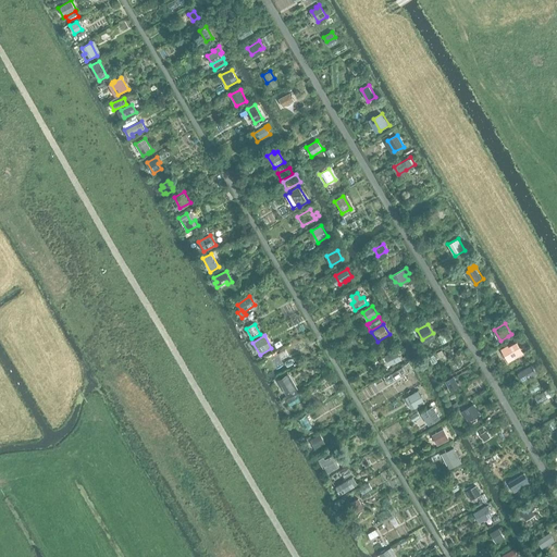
[(390,345),(387,339),(380,344),(382,349),(390,345)]
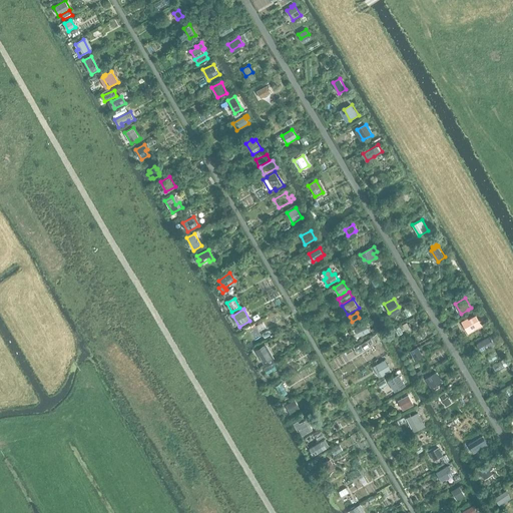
[(468,319),(463,322),(467,330),(482,322),(478,315),(477,316),(470,320),(470,318),(468,319)]
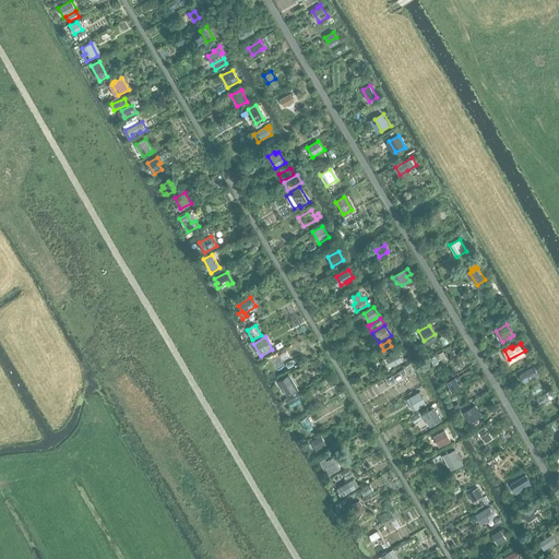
[(399,351),(387,356),(392,367),(404,361),(399,351)]
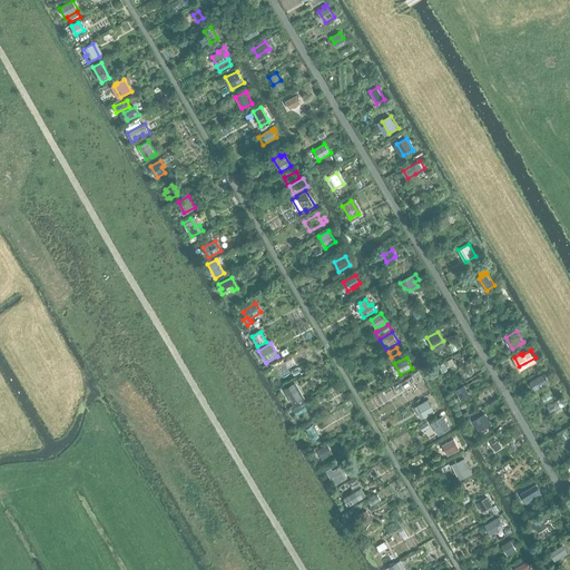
[(274,367),(275,370),(279,379),(290,373),(285,364),(282,366),(281,363),(274,367)]
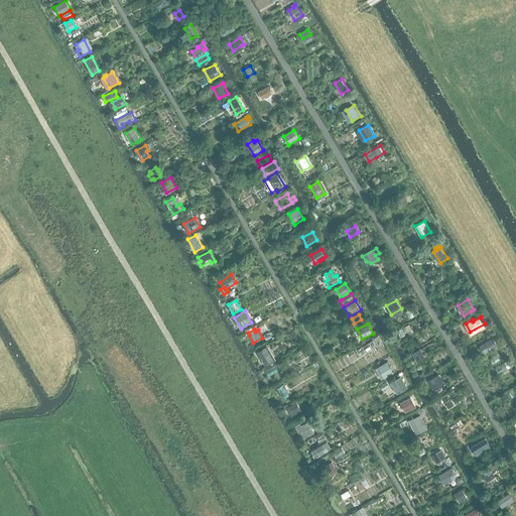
[(493,339),(484,344),(488,352),(498,347),(493,339)]
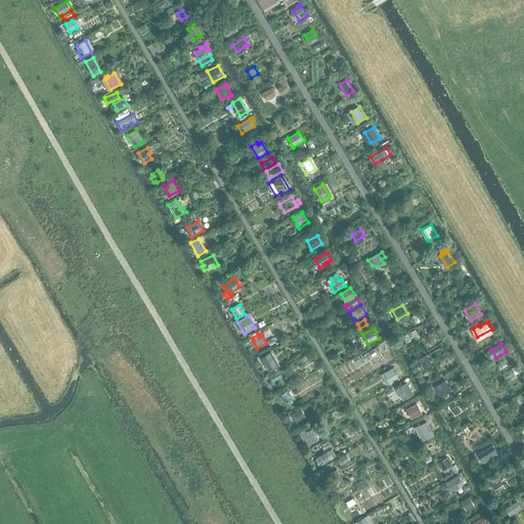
[(367,361),(383,352),(380,346),(363,356),(367,361)]
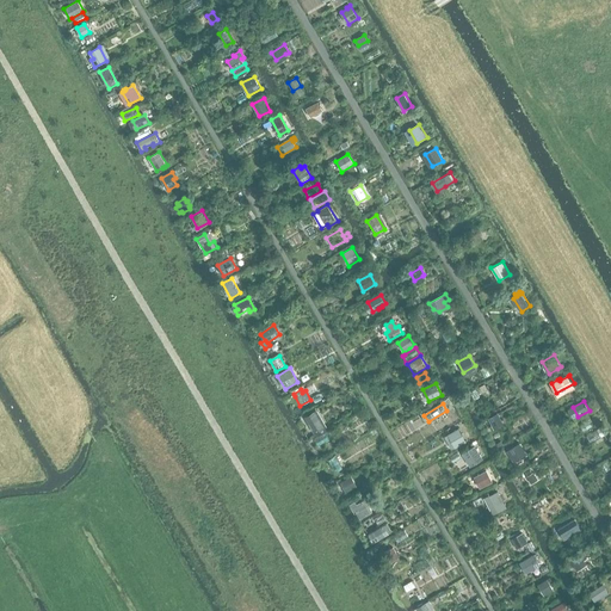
[(315,411),(304,417),(314,433),(325,427),(315,411)]
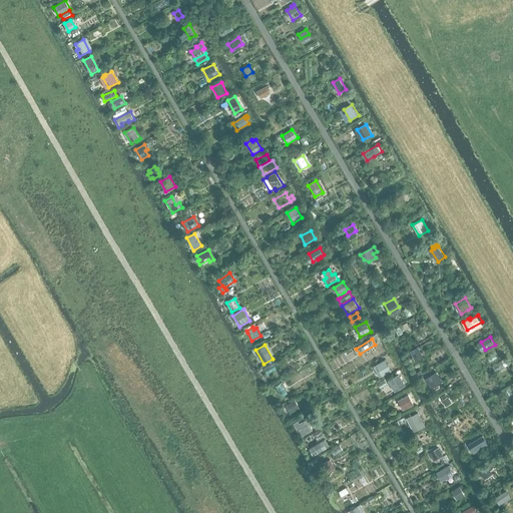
[(418,347),(410,351),(415,358),(422,354),(418,347)]
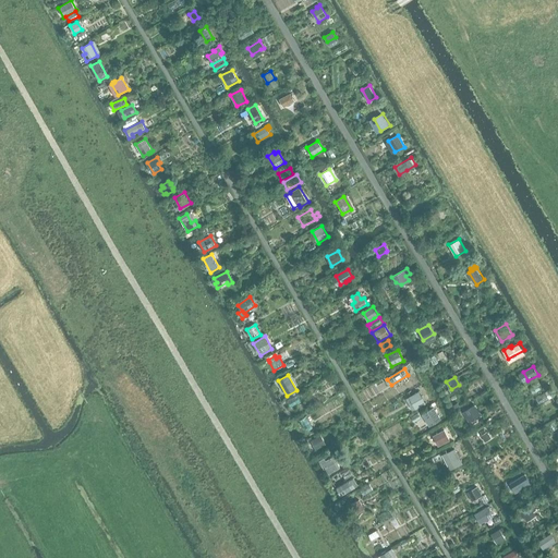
[(420,390),(409,397),(415,408),(415,409),(426,403),(420,390)]
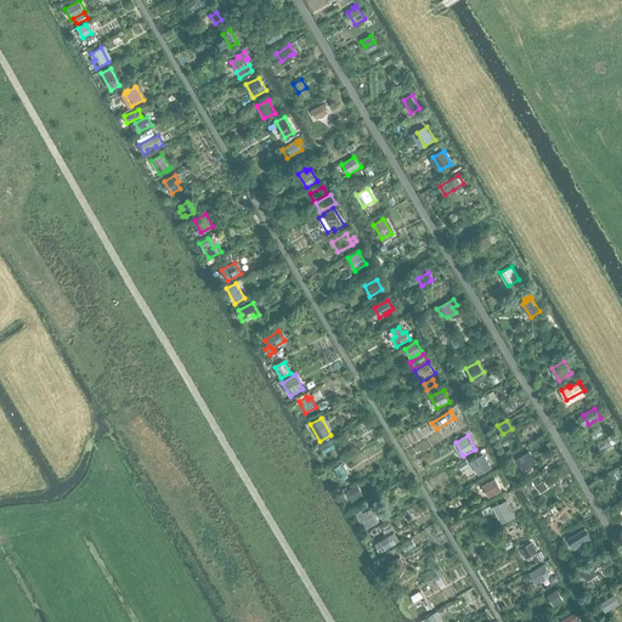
[(529,451),(516,458),(521,467),(535,459),(529,451)]
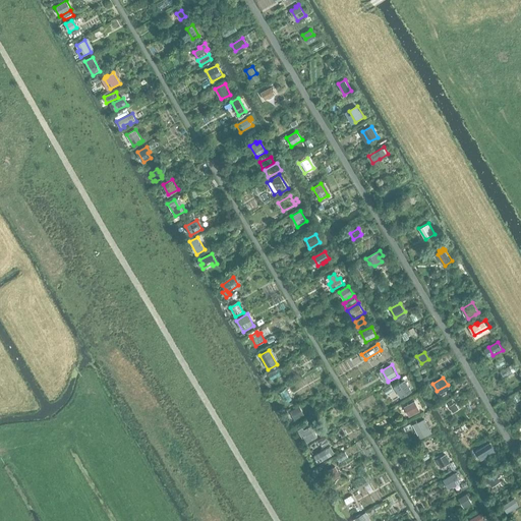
[(405,380),(394,387),(399,394),(401,393),(403,396),(412,391),(405,380)]
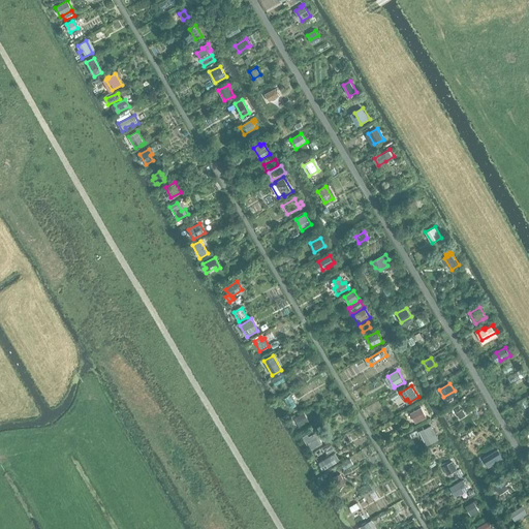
[(297,406),(290,396),(284,400),(290,410),(297,406)]
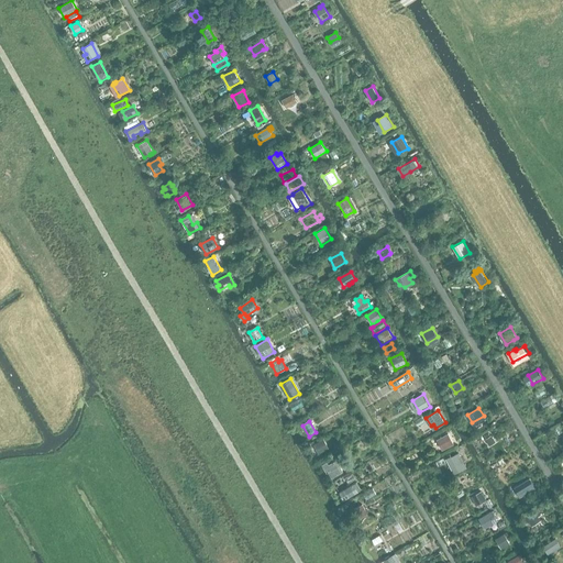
[(449,433),(437,439),(442,450),(454,444),(449,433)]
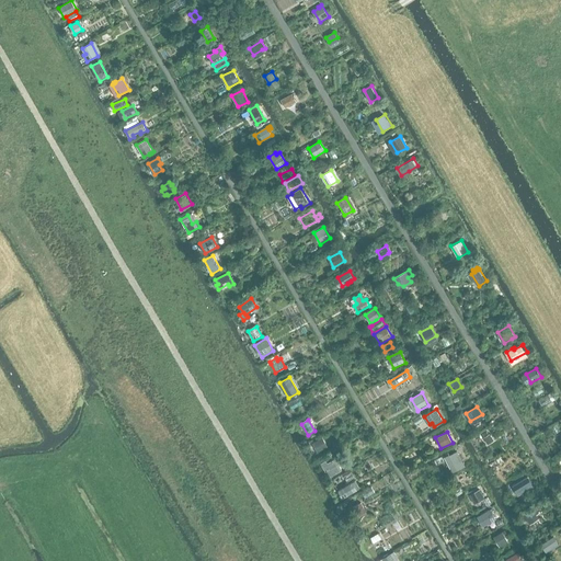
[(487,432),(483,434),(484,437),(487,442),(492,438),(490,434),(489,434),(487,432)]
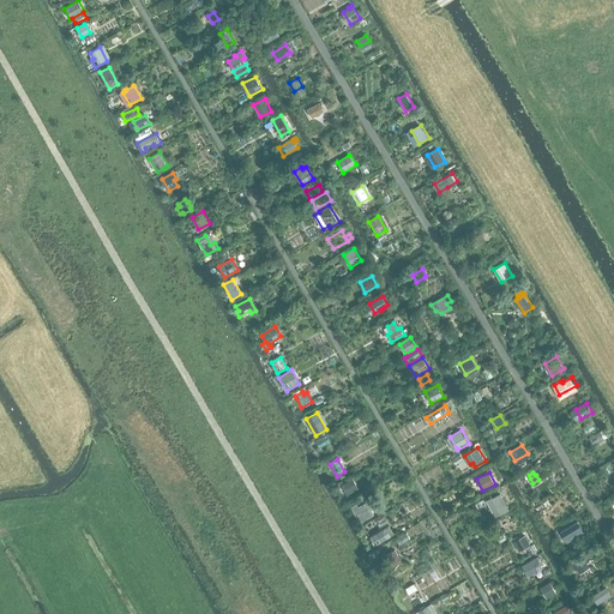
[(353,479),(342,485),(348,495),(359,488),(353,479)]
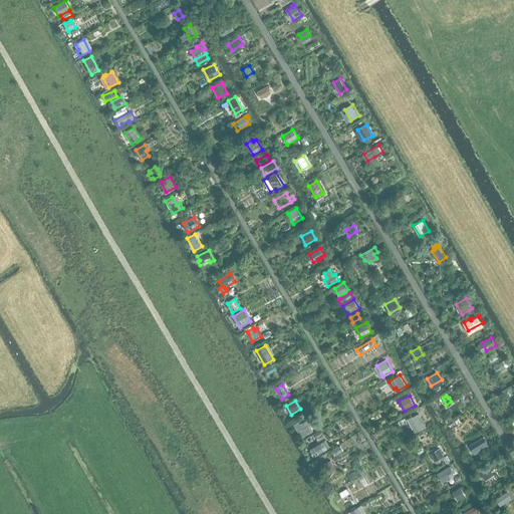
[(419,413),(408,419),(415,433),(427,427),(419,413)]
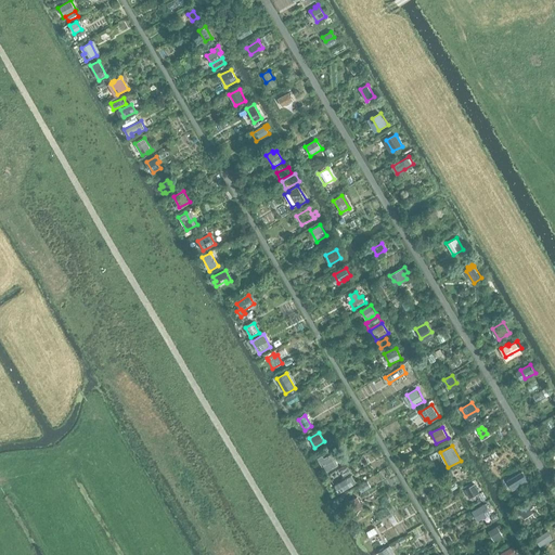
[(323,455),(318,457),(321,464),(323,463),(327,470),(338,464),(332,453),(324,457),(323,455)]
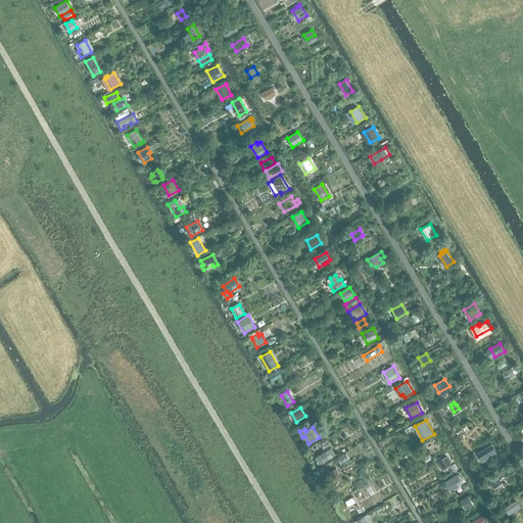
[(425,445),(430,456),(440,450),(435,440),(425,445)]
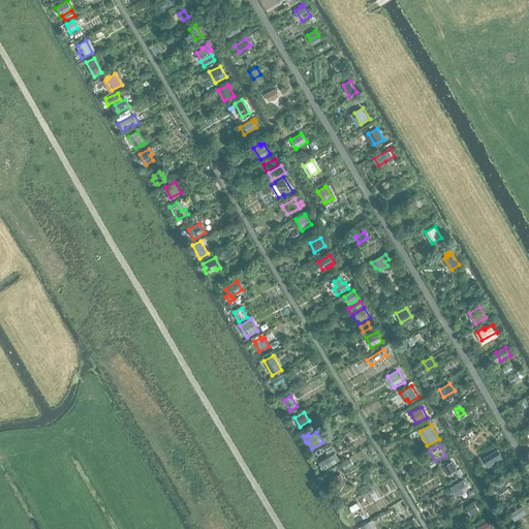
[(499,449),(484,458),(488,465),(502,456),(499,449)]
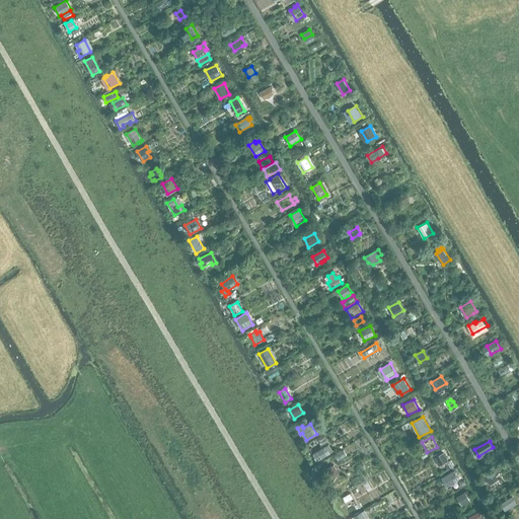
[(326,446),(313,453),(315,457),(313,458),(316,461),(317,461),(330,453),(326,446)]
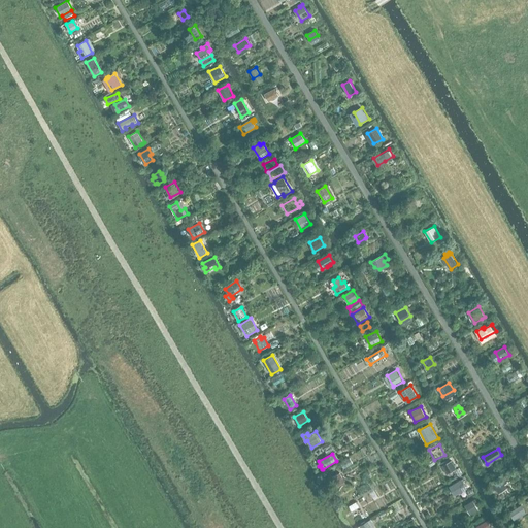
[(452,460),(441,465),(447,474),(456,468),(452,460)]
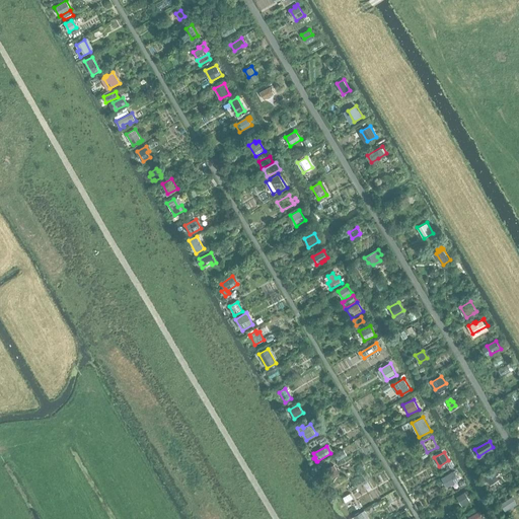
[(335,464),(321,471),(326,480),(340,473),(335,464)]
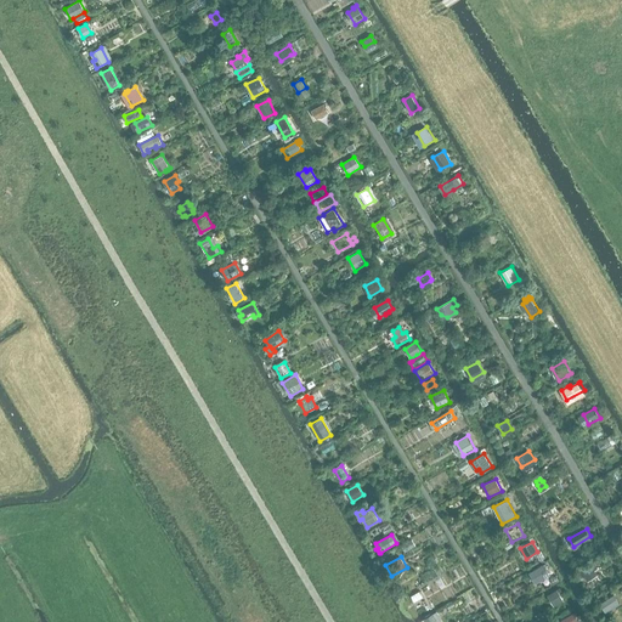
[(594,561),(582,570),(587,577),(597,571),(599,569),(594,561)]
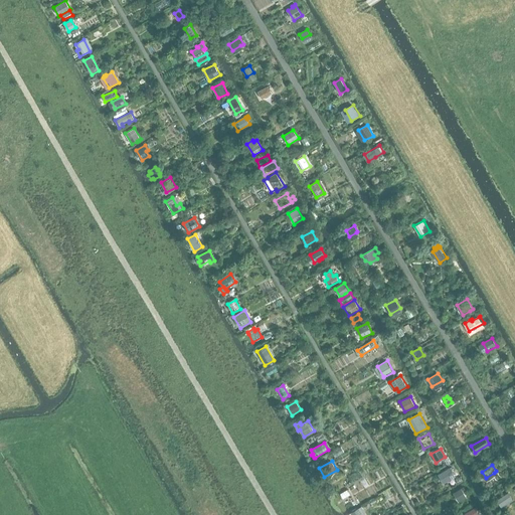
[(450,467),(442,472),(447,482),(456,477),(450,467)]
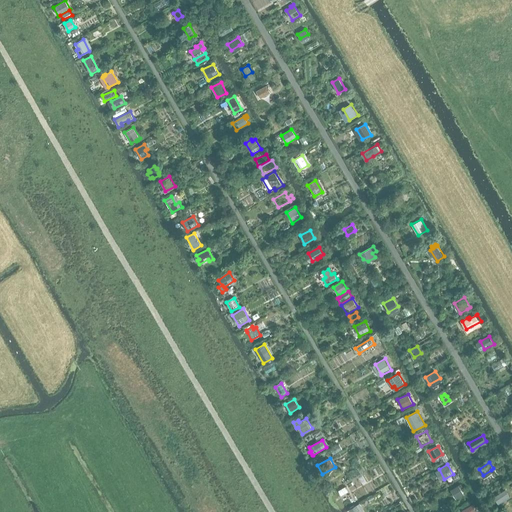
[(459,485),(452,489),(458,498),(464,494),(461,489),(463,487),(461,483),(459,485)]
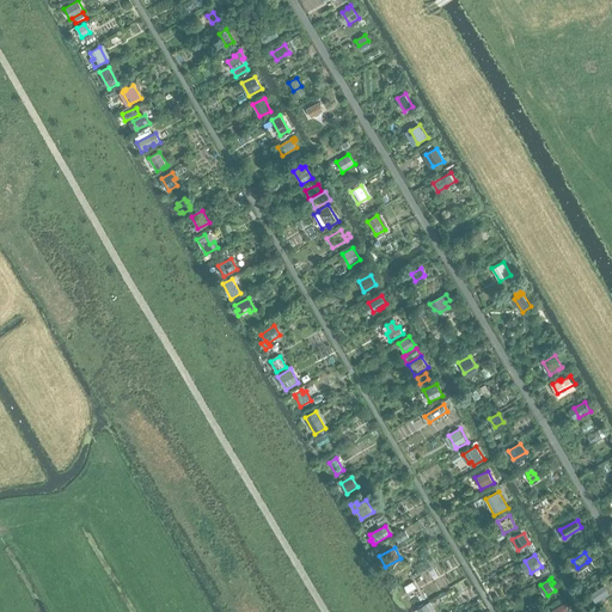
[(412,581),(404,586),(408,592),(416,587),(412,581)]
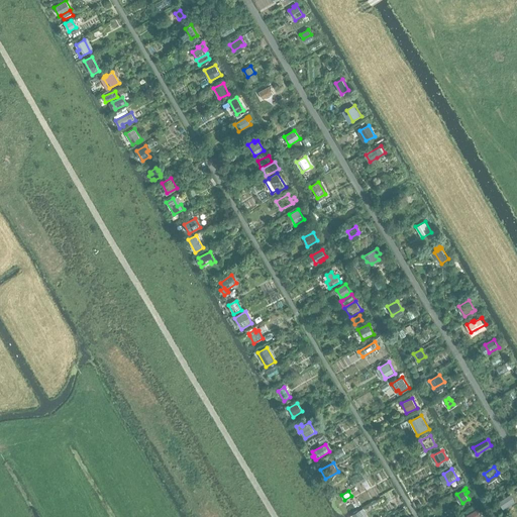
[(511,493),(499,500),(503,507),(515,500),(511,493)]
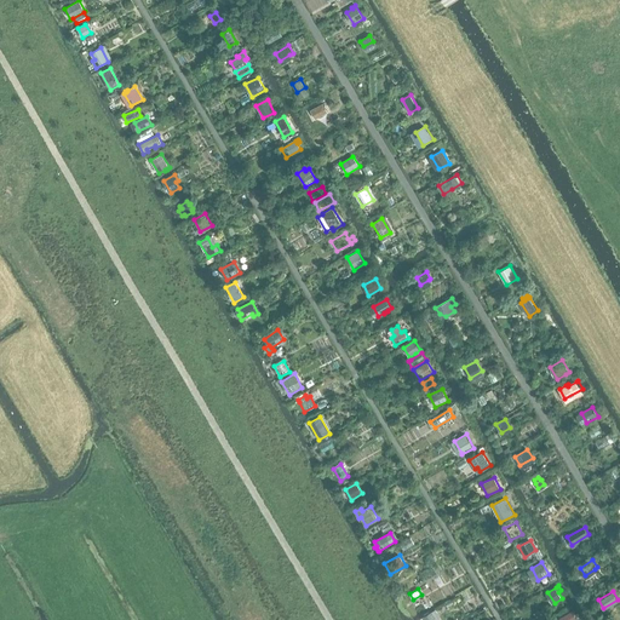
[(423,595),(413,601),(420,614),(430,608),(423,595)]
